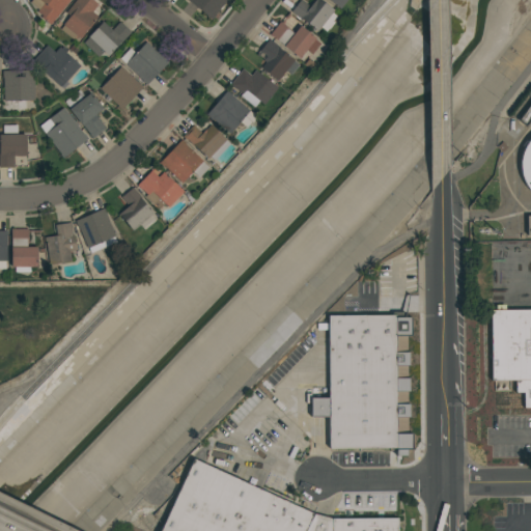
[(71,0),(51,25),(42,18),(43,17),(37,12),(39,10),(30,3),(32,0),(71,0)]
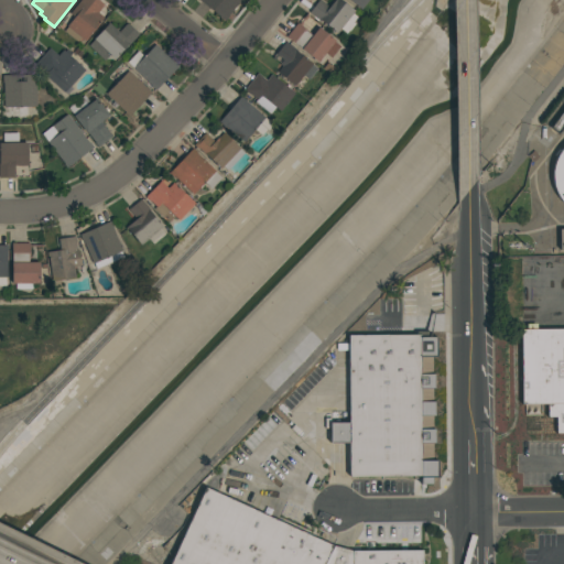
[(98,0),(105,6),(99,13),(105,18),(86,41),(67,26),(75,18),(71,13),(80,0),(98,0)]
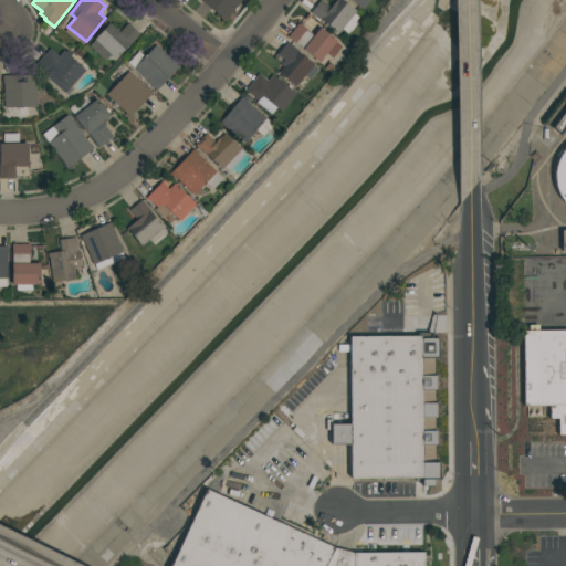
[(200,0),(241,0),(230,16),(231,17),(227,22),(200,0)]
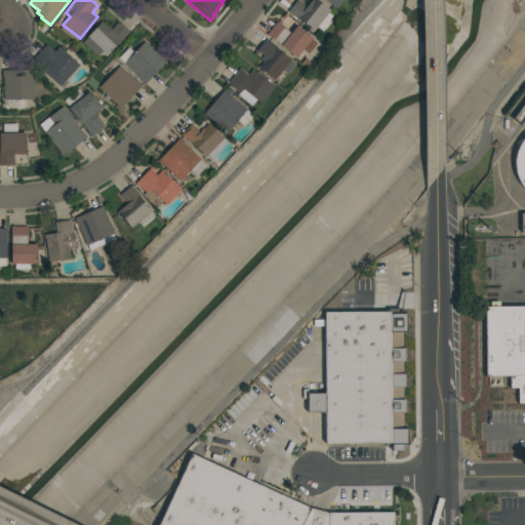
[(297,0),(307,7),(313,0),(317,0),(330,10),(328,12),(332,16),(329,21),(331,23),(326,29),(324,28),(322,30),(318,27),(314,31),(297,18),(288,11),(297,0)]
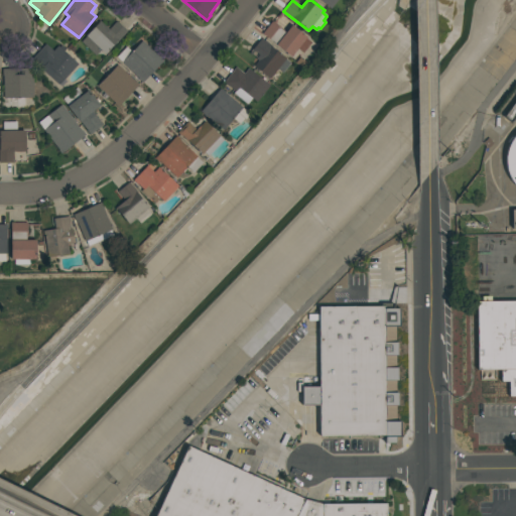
[(338,0),(332,9),(320,0),(338,0)]
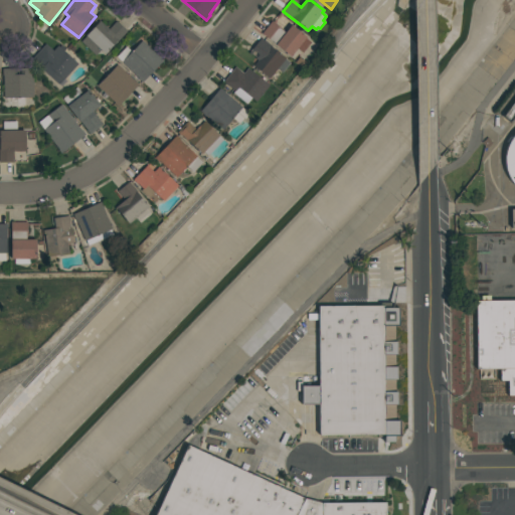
[(118,41),(106,54),(101,50),(97,55),(81,41),(99,23),(98,22),(100,20),(110,29),(117,21),(128,31),(118,41)]
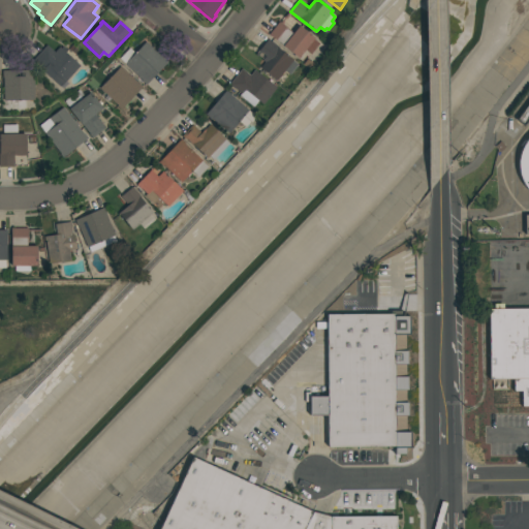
[(279,22),(293,33),(300,26),(315,38),(314,39),(317,42),(310,53),(306,50),(298,59),(283,47),(283,45),(276,40),(269,34),(279,22)]
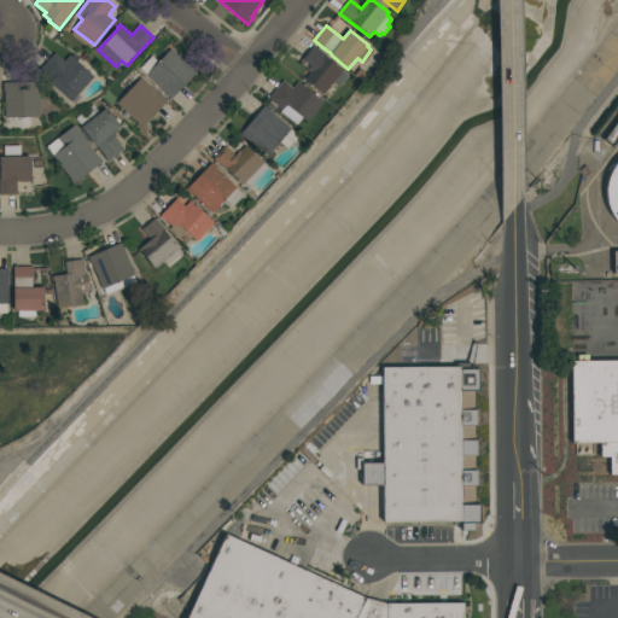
[(314,45),(326,56),(325,57),(348,76),(339,88),(332,82),(322,95),(304,80),(309,73),(307,70),(310,65),(305,60),(302,66),(299,64),(314,45)]
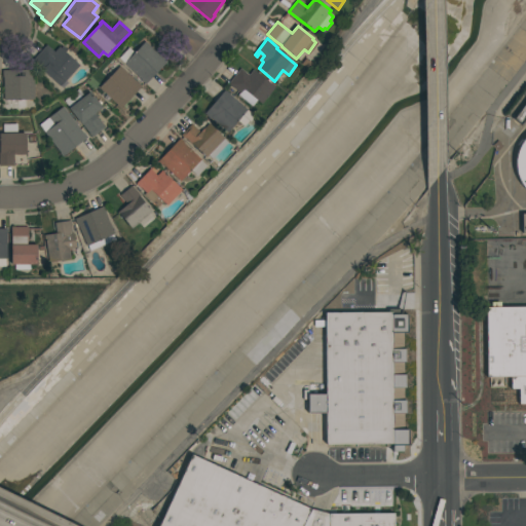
[(167,62),(146,85),(141,80),(141,79),(119,59),(129,47),(135,52),(146,41),(167,62)]
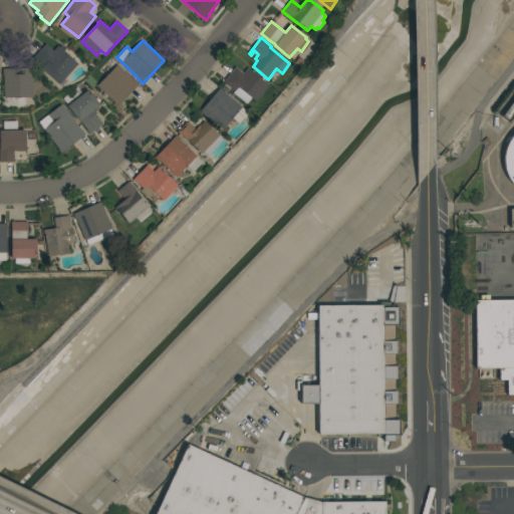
[(60,47),(61,45),(65,49),(64,51),(78,64),(64,80),(63,79),(58,84),(42,68),(43,67),(38,62),(37,63),(32,58),(46,44),(53,51),(58,45),(60,47)]
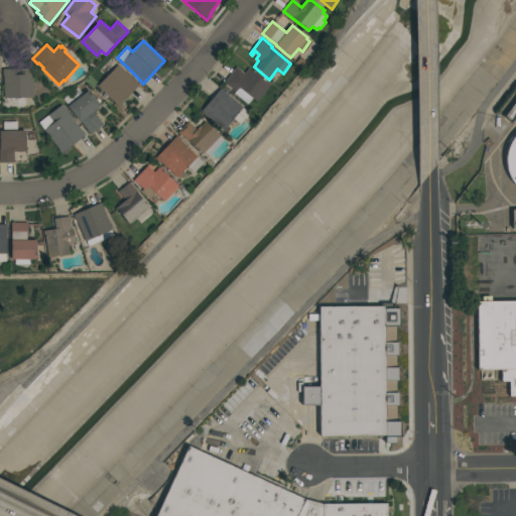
[(118,65),(135,82),(136,81),(140,85),(118,107),(114,104),(115,103),(98,86),(118,65)]
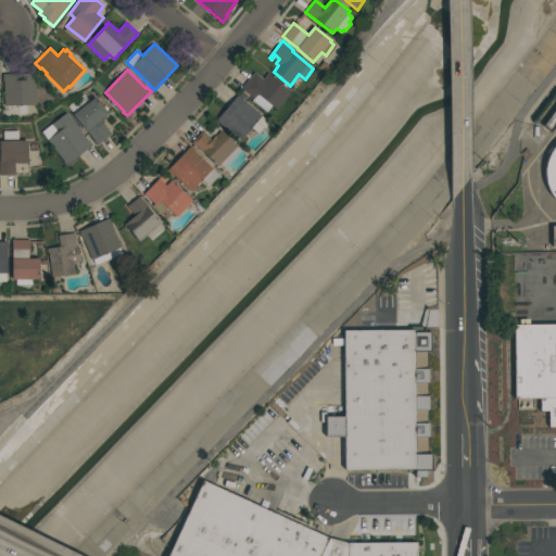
[(254,73),(264,79),(267,74),(291,92),(276,111),(272,106),(266,113),(251,101),(253,98),(245,91),(245,92),(241,89),(254,73)]
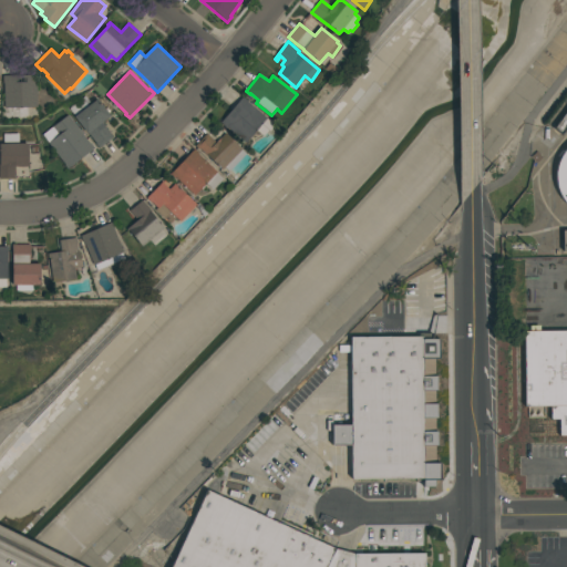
[(38,75),(38,78),(43,78),(43,82),(38,82),(37,82),(38,107),(28,107),(29,116),(6,117),(6,109),(4,109),(4,83),(3,83),(3,76),(38,75)]
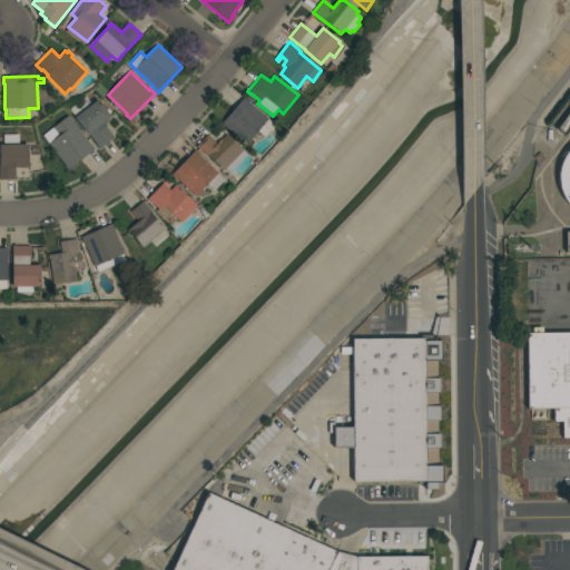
[(86,97),(92,104),(98,99),(111,117),(102,124),(114,138),(100,149),(89,135),(88,135),(75,117),(76,117),(70,109),(86,97)]
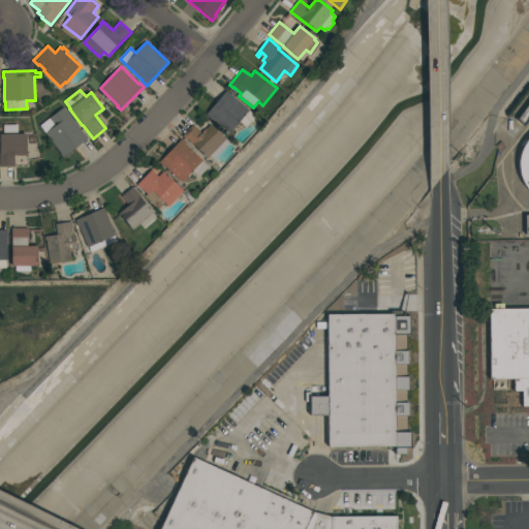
[(214,121),(214,122),(212,120),(213,120),(211,118),(211,119),(206,115),(226,90),(231,95),(230,95),(256,117),(246,128),(239,122),(228,133),(214,121)]
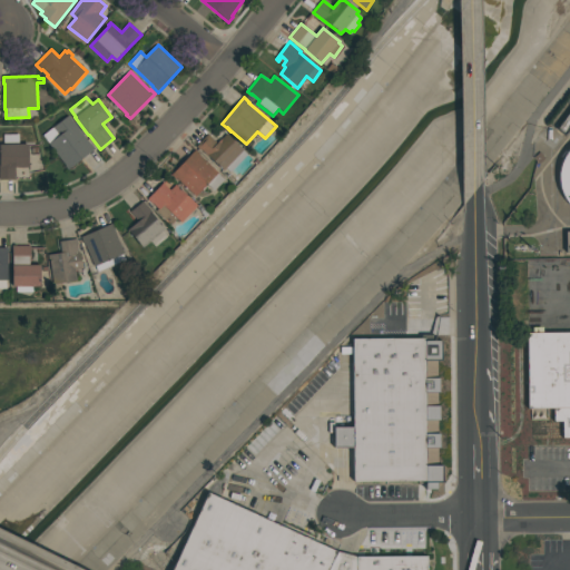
[(90,145),(91,144),(95,149),(68,169),(49,144),(60,136),(53,127),(69,116),(90,145)]
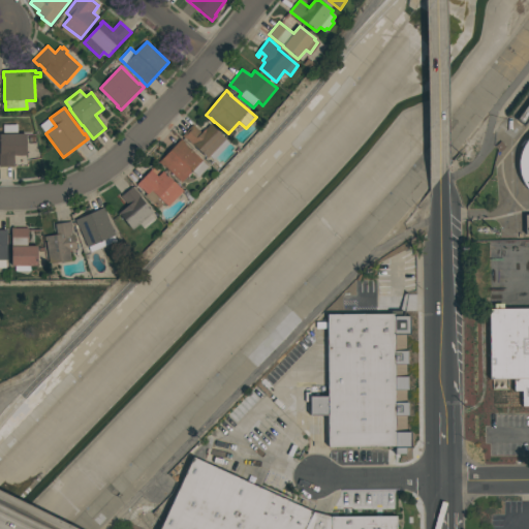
[(229,144),(213,160),(210,156),(207,159),(187,138),(186,139),(182,135),(193,125),(201,133),(210,124),(229,144)]
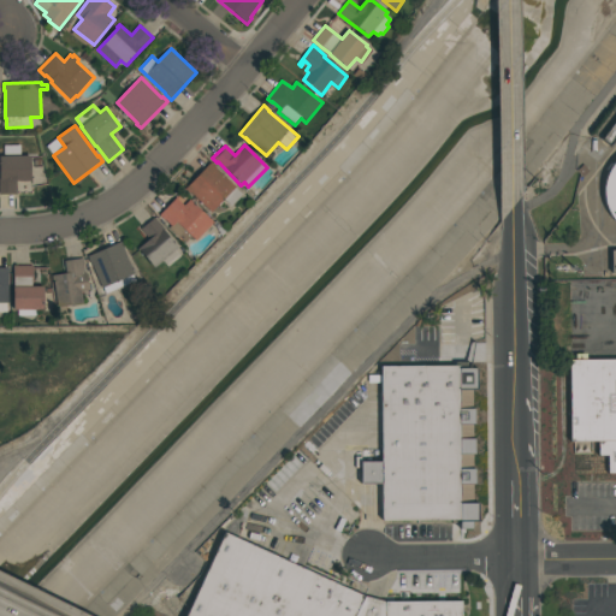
[(0,195),(0,157),(4,157),(4,146),(21,146),(21,157),(30,157),(30,178),(33,178),(33,182),(17,182),(17,195),(0,195)]
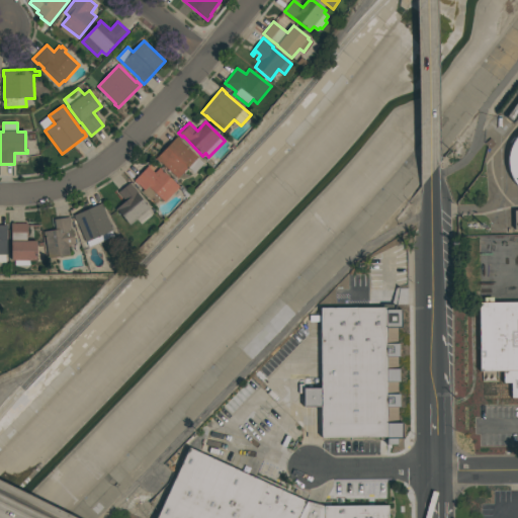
[(517,187),(514,183),(507,170),(507,155),(512,141),(517,134),(517,187)]
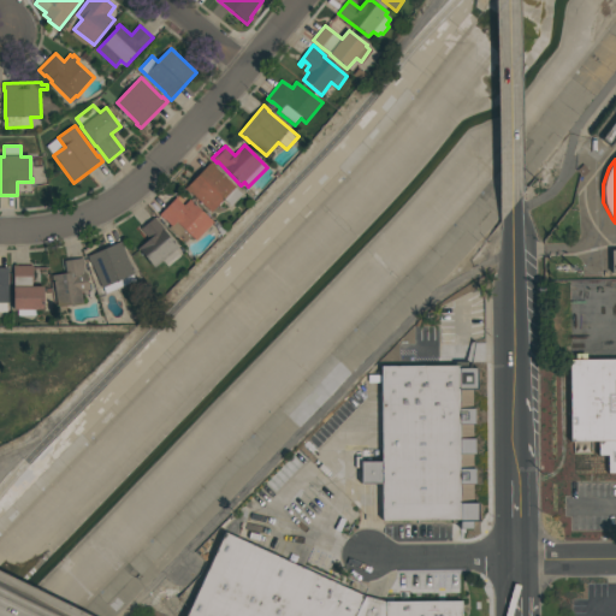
[(211,161),(217,167),(215,167),(243,194),(231,207),(224,200),(212,213),(190,193),(189,193),(185,189),(211,161)]
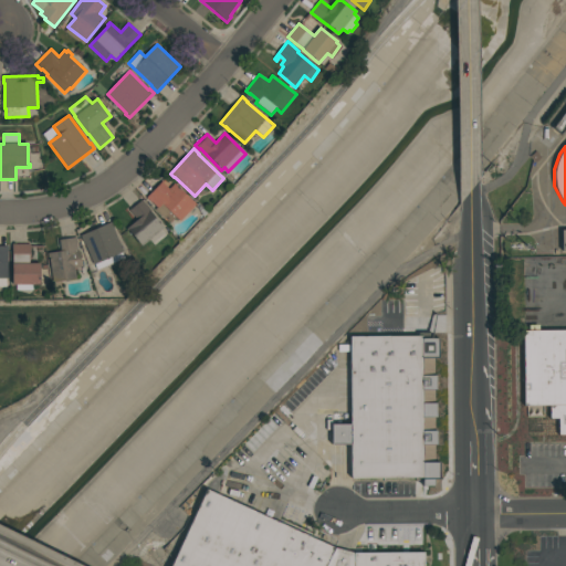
[(161,181),(169,189),(174,184),(196,205),(180,221),(175,217),(169,223),(155,210),(157,208),(152,202),(150,202),(146,198),(161,181)]
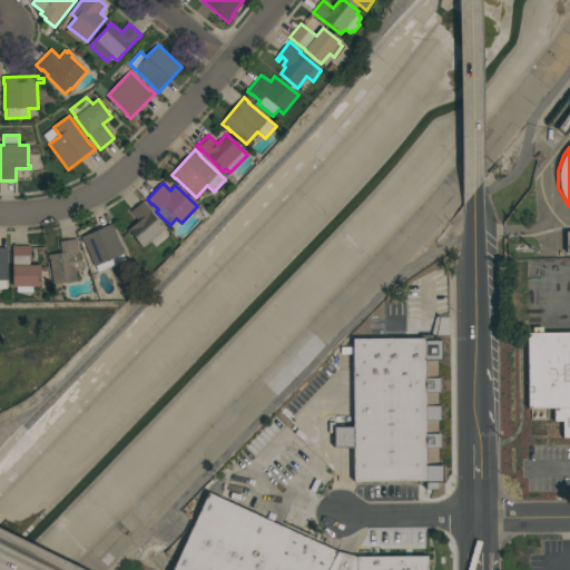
[(144,202),(151,210),(150,212),(165,229),(143,248),(128,231),(138,222),(130,212),(144,202)]
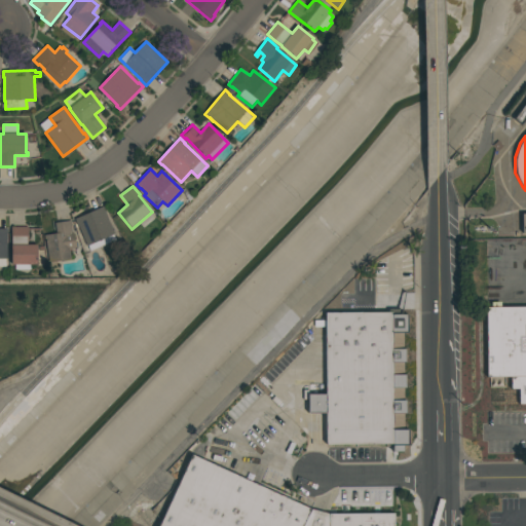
[(104,207),(106,212),(115,234),(87,247),(78,225),(77,225),(75,219),(104,207)]
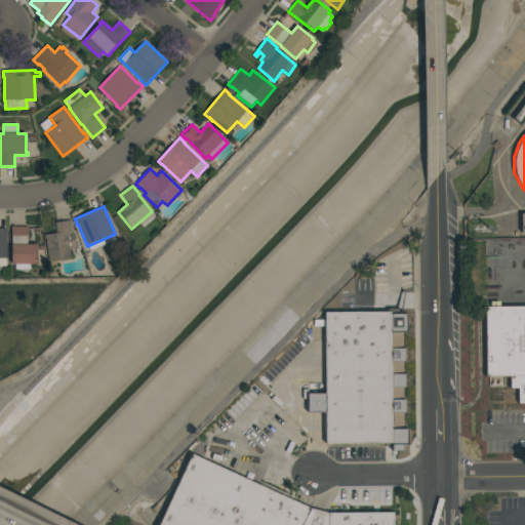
[(71,220),(72,226),(71,226),(72,233),(75,233),(77,247),(70,248),(71,258),(50,263),(48,247),(47,248),(46,241),(45,241),(44,235),(56,233),(55,223),(71,220)]
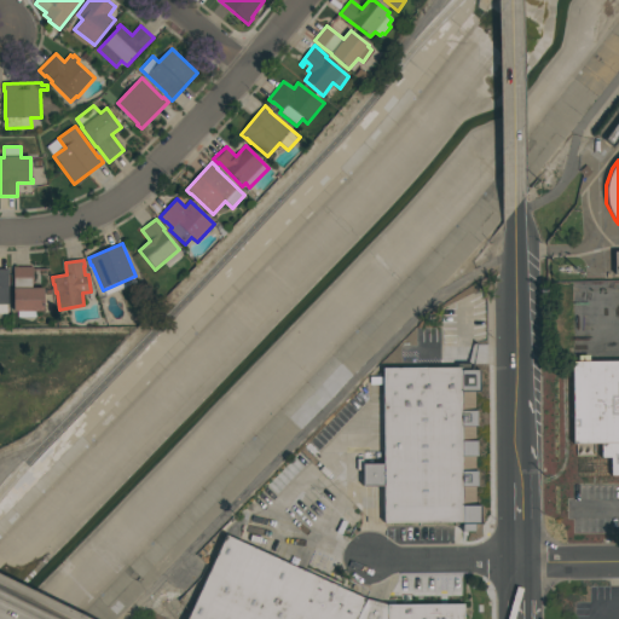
[(33,267),(33,282),(32,282),(33,289),(44,289),(44,311),(36,312),(36,317),(18,318),(18,312),(13,312),(13,289),(13,267),(33,267)]
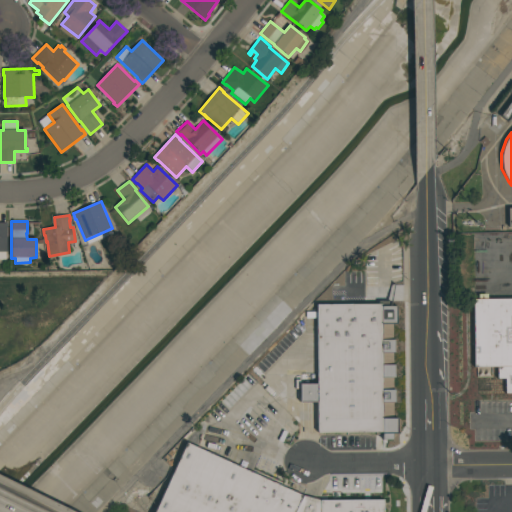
[(0,223),(8,223),(8,228),(7,228),(7,252),(0,252),(0,223)]
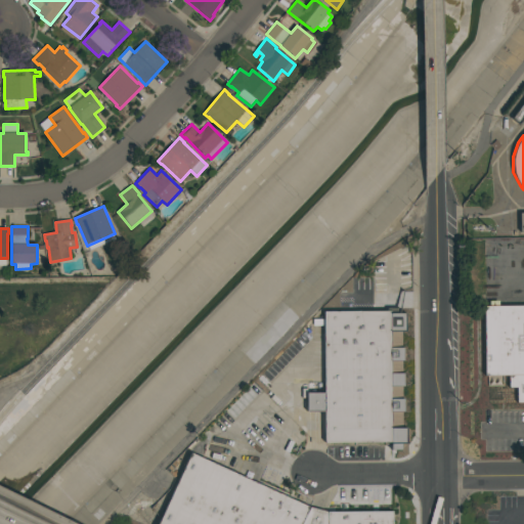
[(483,376),(483,305),(523,305),(523,402),(516,402),(516,387),(509,387),(509,376),(483,376)]
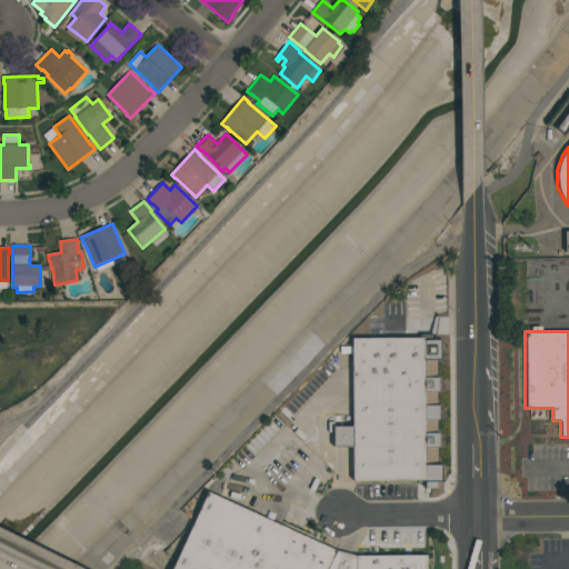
[(423,337),(423,339),(441,339),(441,360),(436,360),(436,377),(438,377),(438,392),(436,392),(436,405),(438,405),(439,419),(436,419),(436,432),(439,432),(439,447),(436,447),(436,465),(441,465),(441,481),(436,481),(436,489),(423,489),(423,480),(351,481),(351,448),(332,448),(332,426),(351,426),(350,337),(423,337)]
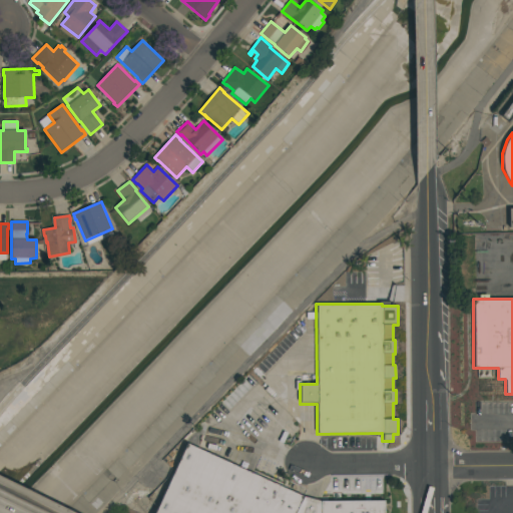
[(153,512),(185,442),(303,496),(320,501),(384,501),(384,512),(153,512)]
